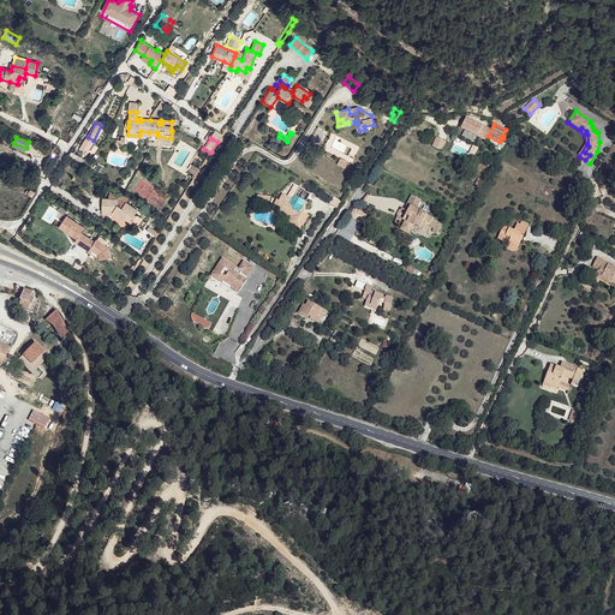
[(447,142),(437,138),(433,144),(443,150),(447,142)]
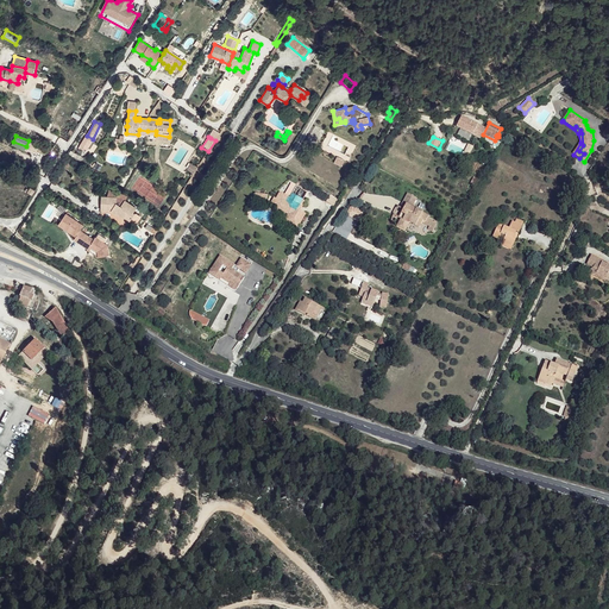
[(344,161),(337,157),(333,163),(341,167),(344,161)]
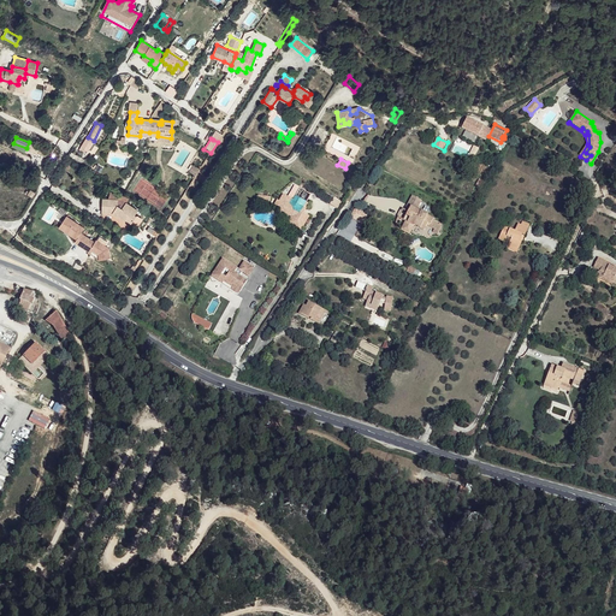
[(194,165),(190,171),(196,176),(200,170),(194,165)]
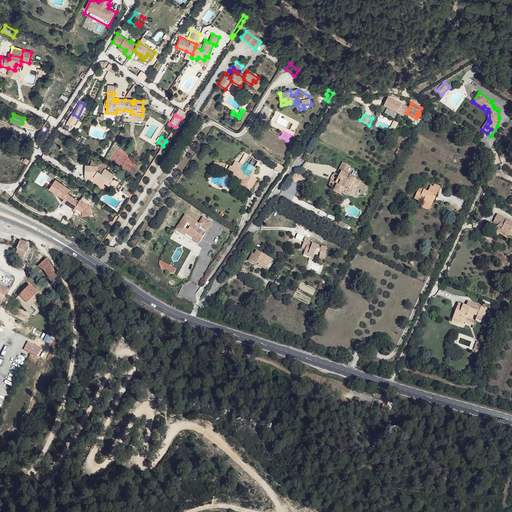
[(235,161),(232,167),(234,169),(232,172),(238,176),(245,179),(243,183),(241,182),(238,186),(249,192),(257,179),(252,176),(248,174),(250,171),(252,172),(254,168),(258,162),(249,157),(245,163),(243,166),(240,165),(235,161)]
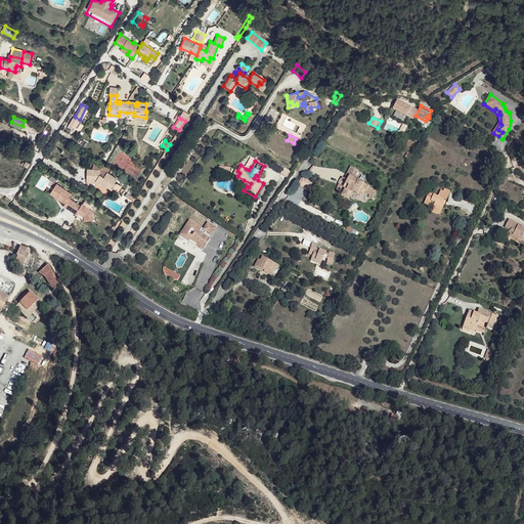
[(88,169),(87,180),(96,181),(101,185),(102,184),(112,191),(113,190),(117,184),(116,183),(118,179),(105,170),(106,166),(102,166),(101,166),(100,170),(93,169),(88,169)]
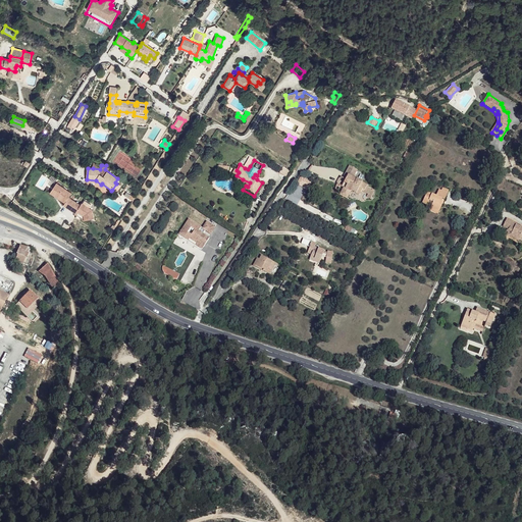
[(357,169),(349,165),(343,178),(345,179),(344,183),(348,185),(345,190),(344,189),(340,196),(347,199),(351,191),(359,196),(362,192),(362,190),(365,191),(367,187),(367,186),(362,183),(362,181),(357,179),(353,177),(357,169)]
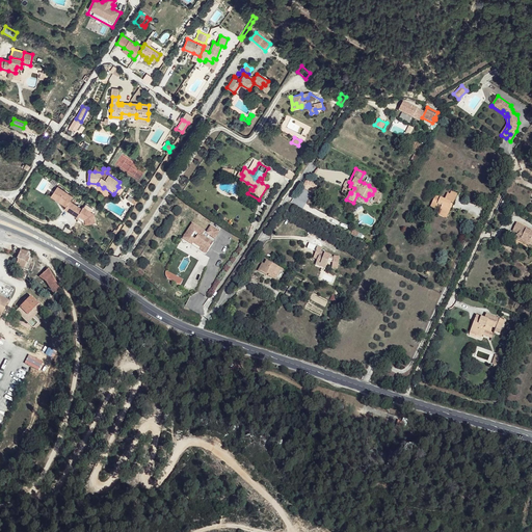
[(292,180),(295,174),(288,170),(285,177),(292,180)]
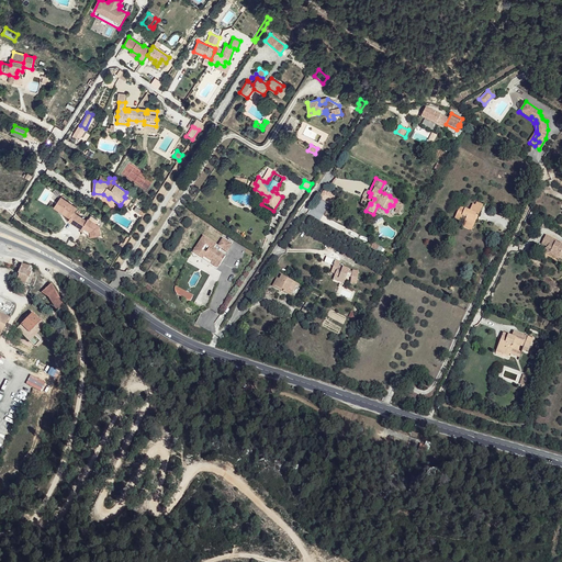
[(255,183),(253,182),(248,190),(265,200),(267,201),(269,197),(261,193),(255,189),(257,186),(255,183)]
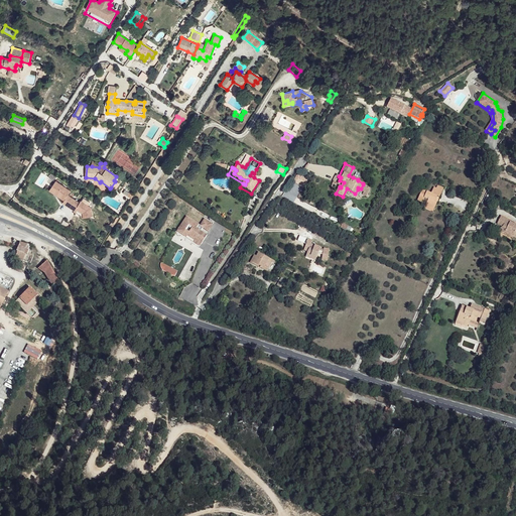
[(252,172),(250,175),(254,177),(256,174),(258,170),(256,169),(254,173),(252,172)]
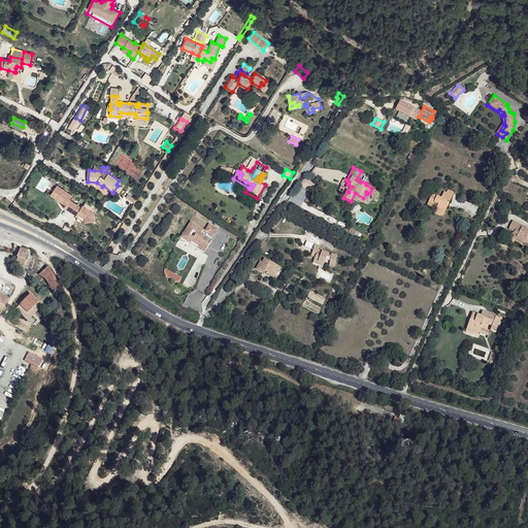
[(57,185),(51,196),(65,205),(63,208),(78,217),(92,224),(97,213),(91,210),(93,206),(85,202),(83,206),(70,200),(73,194),(57,185)]
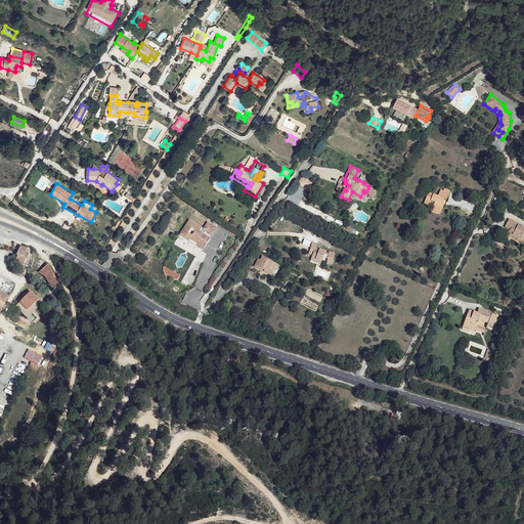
[(375,190),(368,187),(366,191),(363,190),(363,192),(369,195),(367,199),(373,201),(376,193),(376,191),(375,190)]
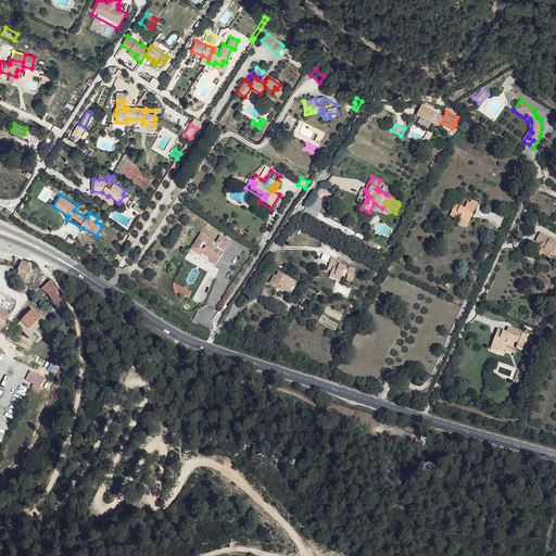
[(465,209),(455,204),(451,215),(456,217),(460,219),(459,222),(468,226),(471,219),(468,218),(471,212),(474,213),(477,206),(470,203),(467,202),(465,209)]
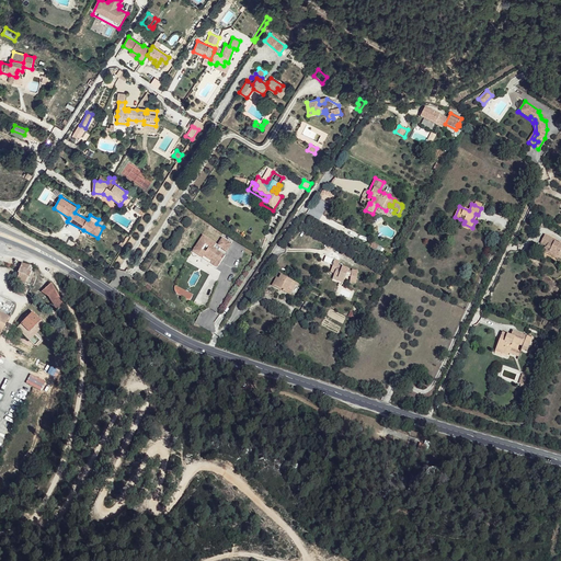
[(136,207),(134,210),(144,216),(146,213),(136,207)]
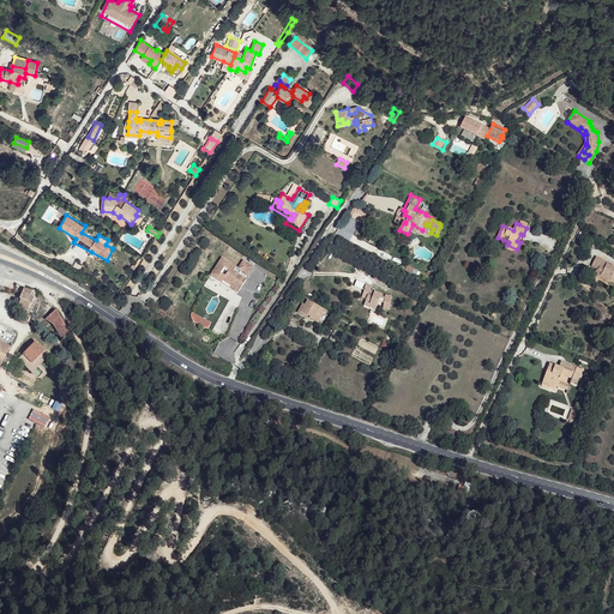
[(596,257),(594,263),(597,265),(595,269),(597,270),(593,275),(596,280),(599,278),(602,276),(612,282),(612,281),(613,281),(613,269),(607,265),(608,263),(596,257)]
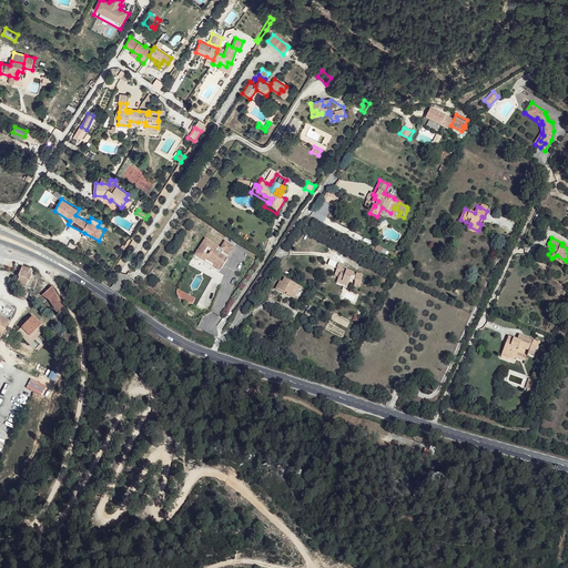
[(205,239),(198,253),(202,256),(201,259),(206,261),(206,260),(208,257),(216,263),(215,265),(222,270),(229,260),(222,255),(216,252),(219,247),(205,239)]
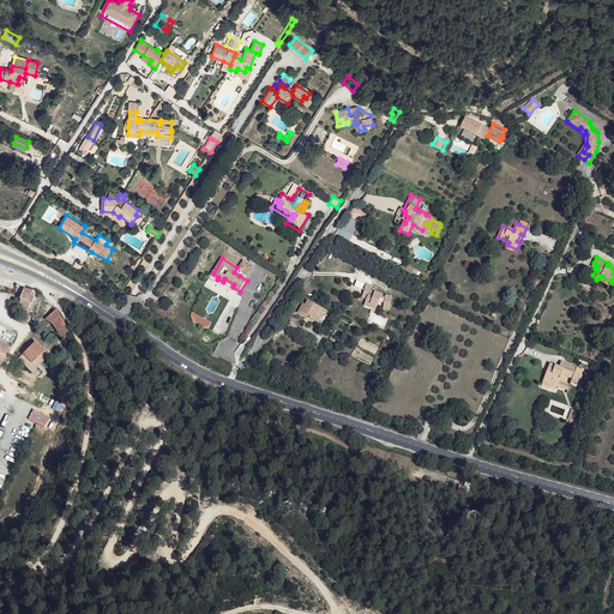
[(244,260),(239,269),(242,271),(248,275),(253,268),(244,260)]
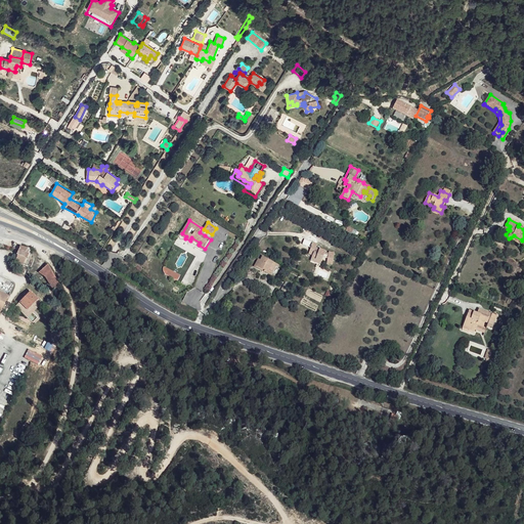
[(317,244),(313,243),(308,254),(312,256),(312,258),(321,262),(323,258),(328,258),(326,264),(333,265),(335,253),(330,252),(329,254),(329,256),(324,255),(325,253),(325,252),(315,248),(317,244)]
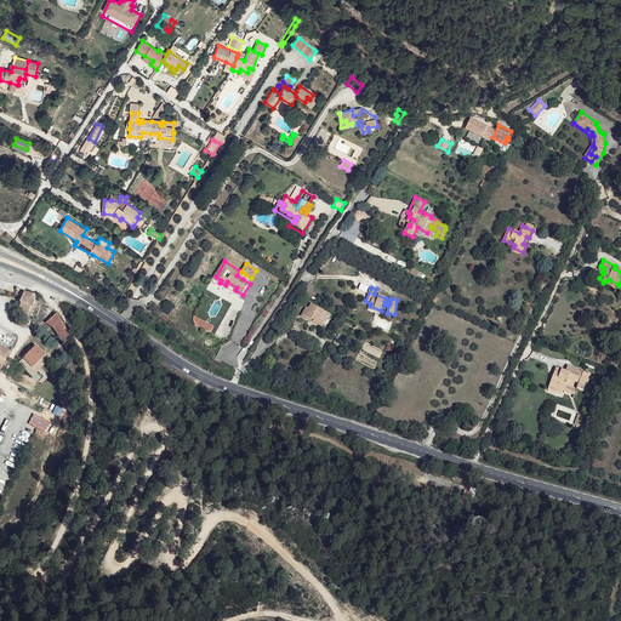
[(21,289),(21,291),(16,308),(30,312),(35,292),(21,289)]
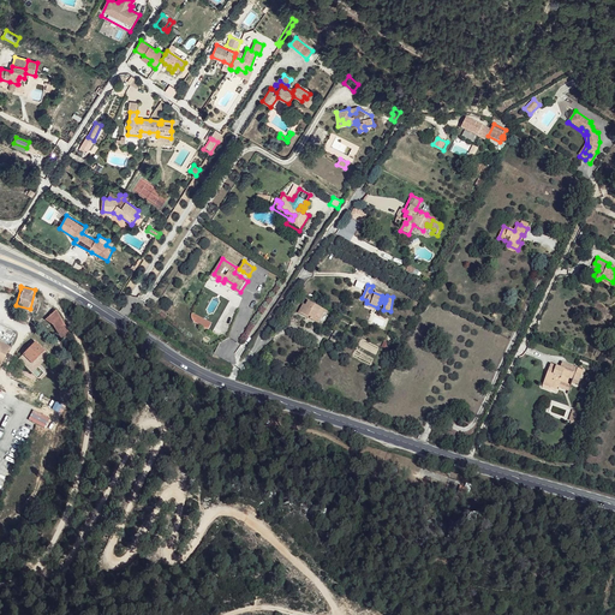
[(305,305),(302,312),(311,317),(310,320),(314,321),(316,317),(321,320),(324,312),(326,310),(309,300),(305,305)]
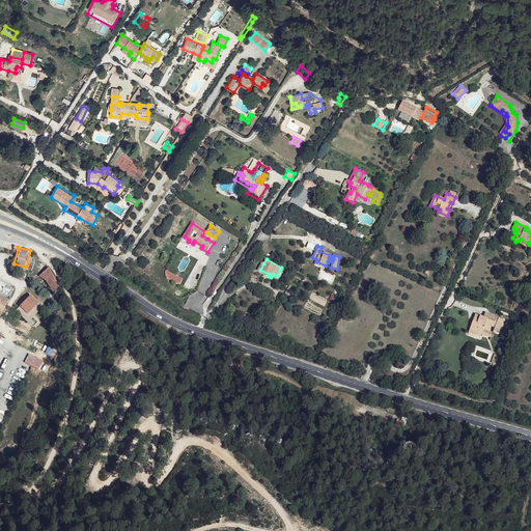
[(260,270),(263,263),(261,262),(257,270),(268,276),(269,274),(260,270)]
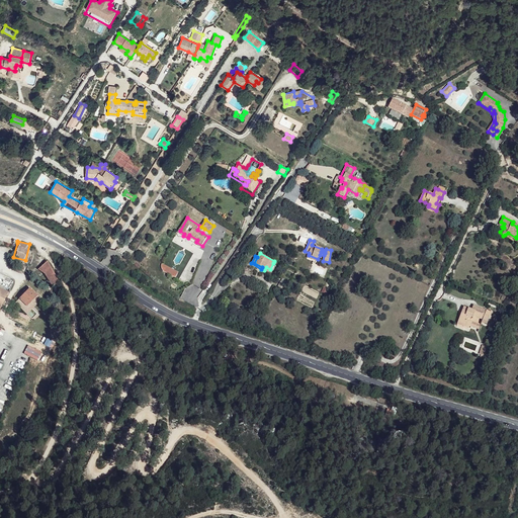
[(48,263),(46,259),(36,265),(42,271),(49,280),(55,277),(48,263)]
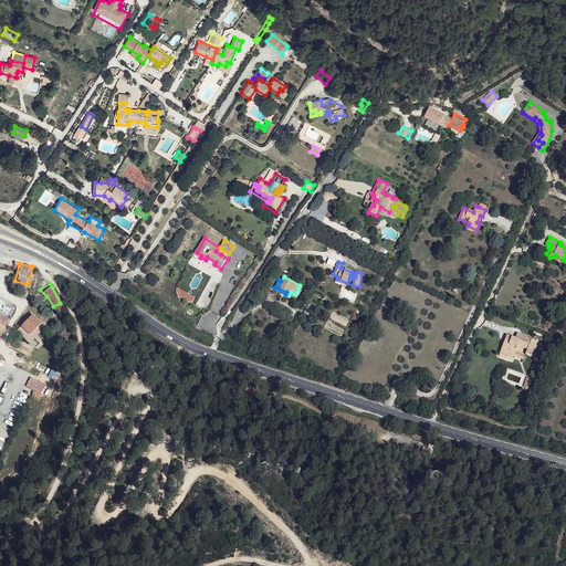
[(195,297),(177,289),(176,291),(176,292),(177,294),(177,296),(178,296),(180,297),(192,303),(195,297)]
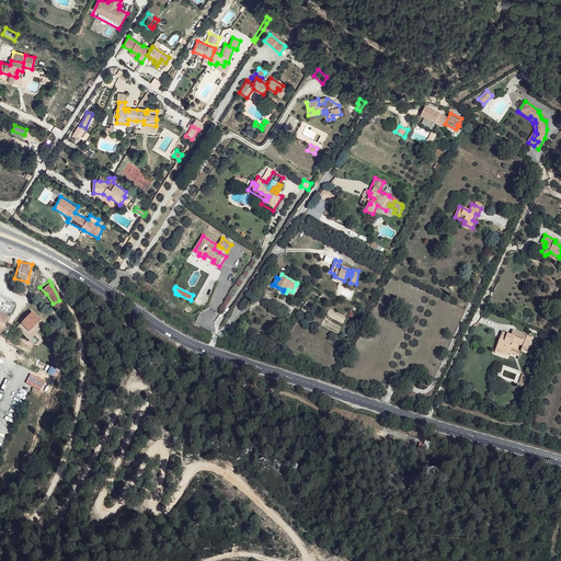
[(309,309),(304,305),(300,311),(306,315),(309,309)]
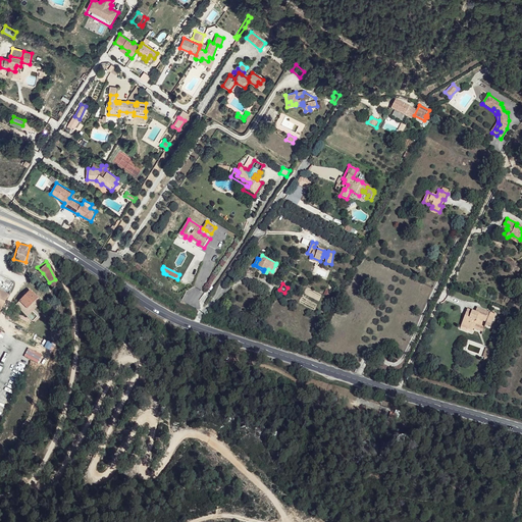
[(0,289),(0,307),(1,308),(8,293),(0,289)]
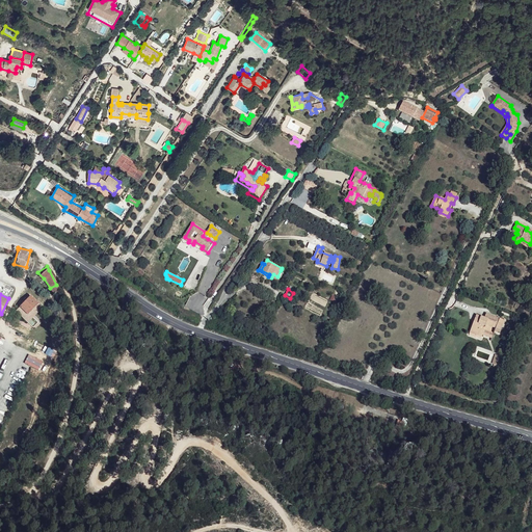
[(21,306),(29,313),(41,301),(33,294),(21,306)]
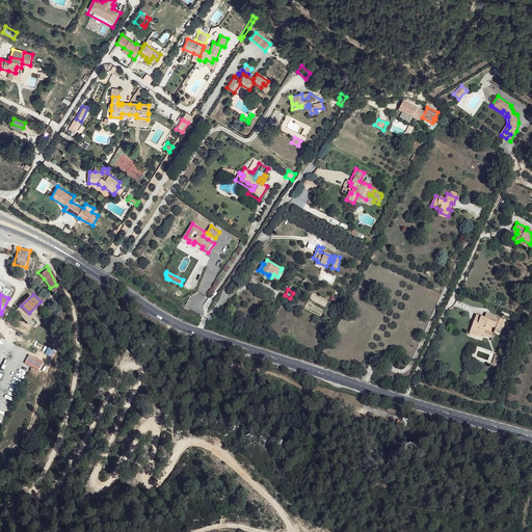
[(485,318),(477,315),(471,330),(477,334),(476,336),(482,338),(484,330),(481,329),(483,325),(483,323),(487,325),(497,329),(502,330),(505,320),(504,320),(501,319),(486,313),(485,318)]
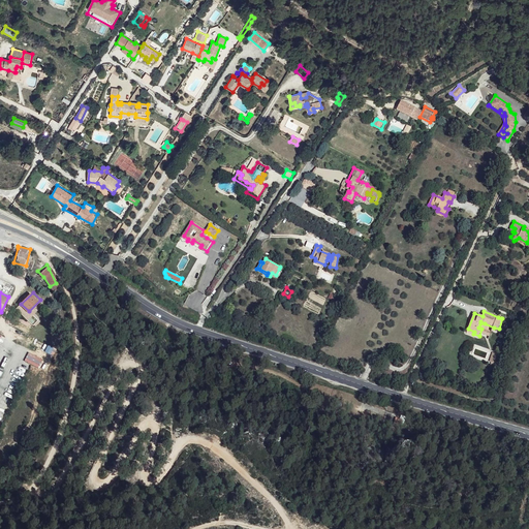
[(257,313),(254,316),(253,319),(257,321),(258,318),(262,321),(263,319),(265,320),(266,318),(257,313)]
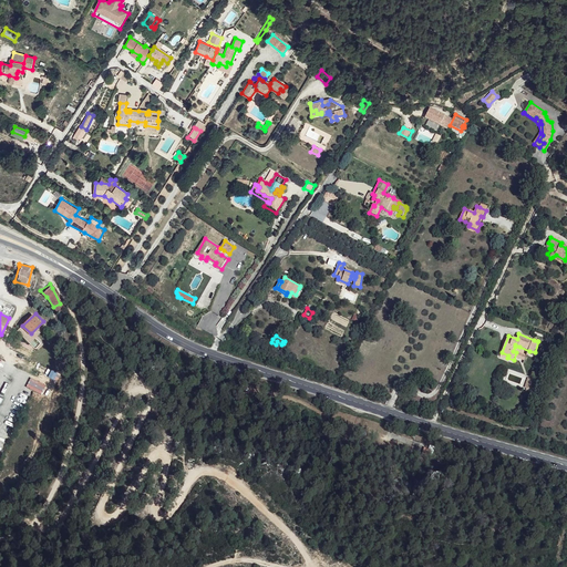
[(527,356),(516,352),(515,358),(525,362),(527,356)]
